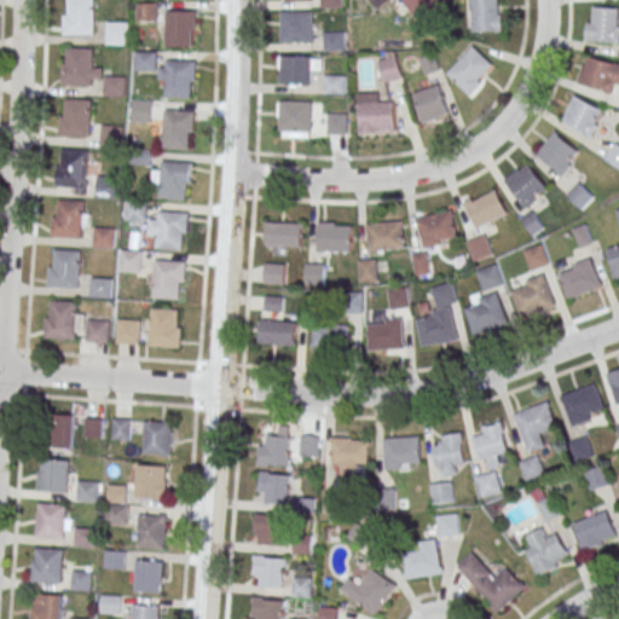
[(67,0),(92,0),(93,34),(63,35),(63,15),(67,15),(67,0)]
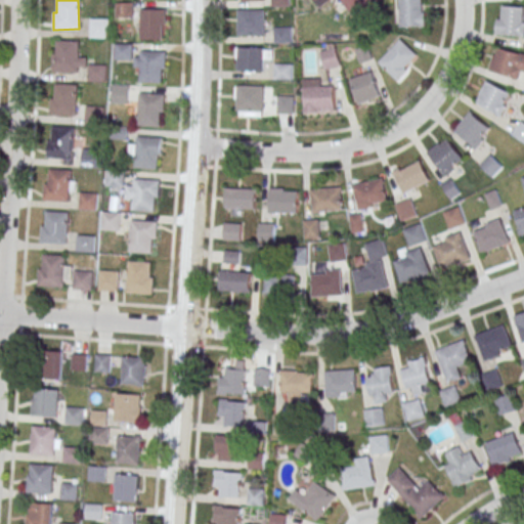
[(340,0),(356,17),(376,1),(375,0),(340,0)]
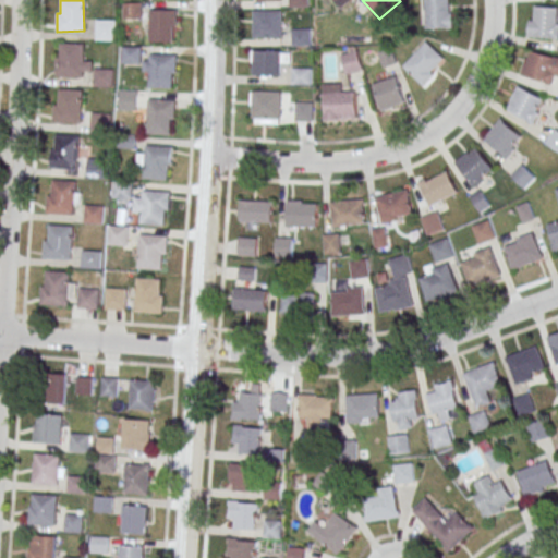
[(451,0),(425,0),(426,28),(452,28),(451,0)]
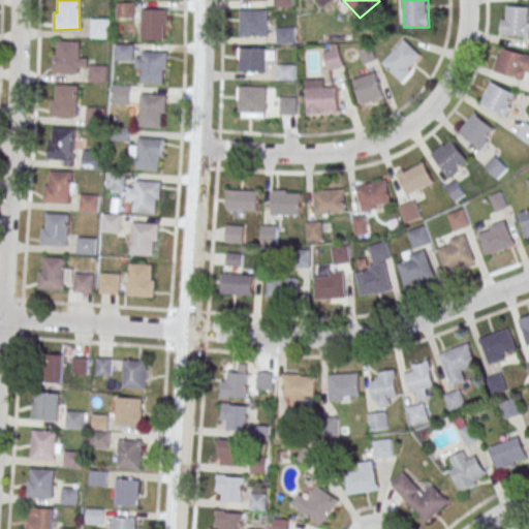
[(134,3),(116,3),(116,17),(134,17),(134,3)]
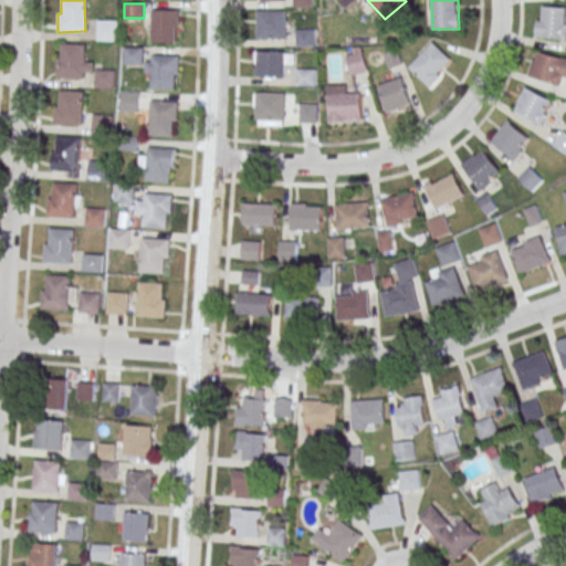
[(565,7),(537,8),(537,39),(565,38),(565,7)]
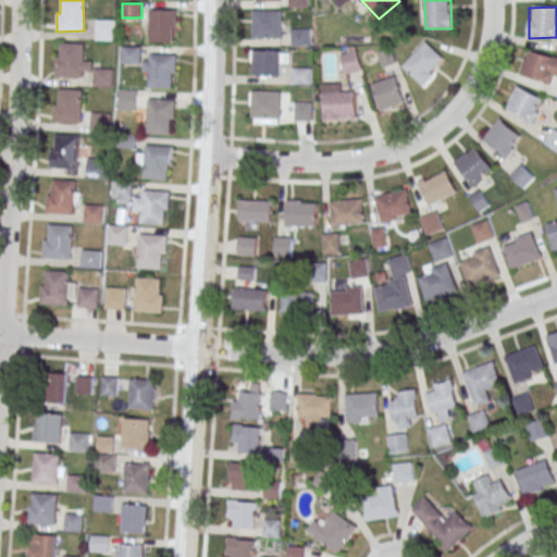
[(175,10),(149,10),(149,41),(175,41),(175,10)]
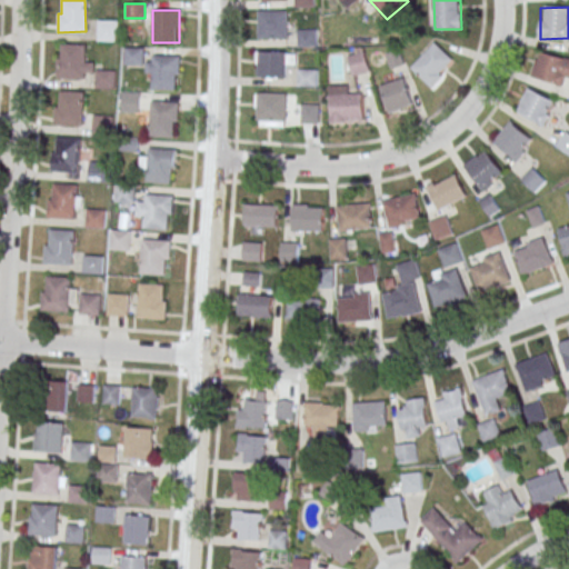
[(288,39),(288,11),(258,11),(258,39),(288,39)]
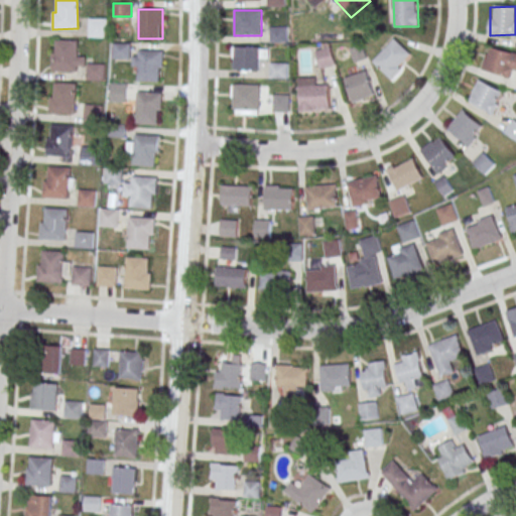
[(88,37),(107,37),(107,18),(88,18),(88,37)]
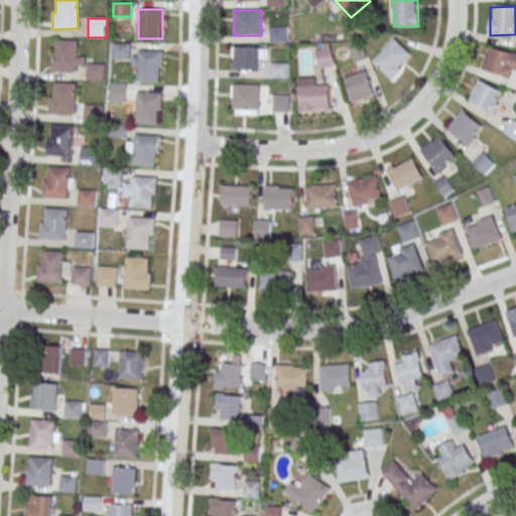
[(286,26),(270,26),(270,42),(286,42),(286,26)]
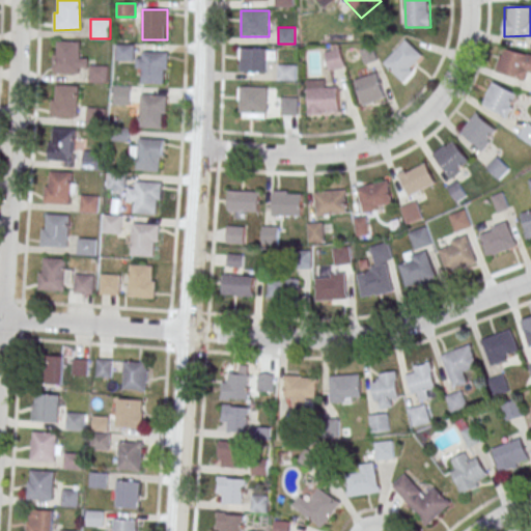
[(402,81),(426,58),(408,39),(384,62),(402,81)]
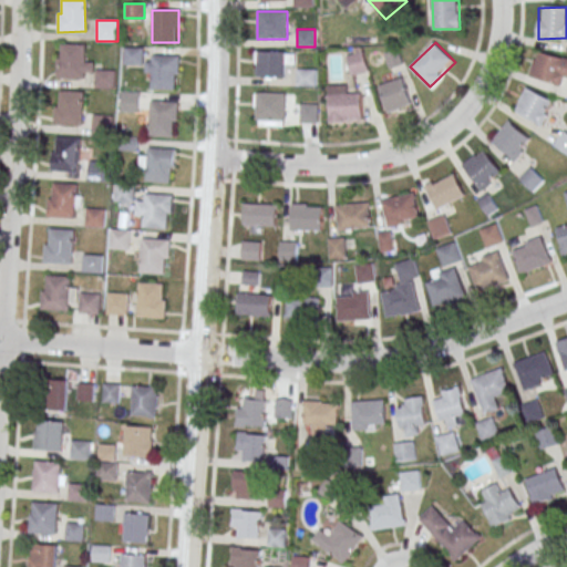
[(61,43),(84,45),(82,79),(55,76),(57,59),(60,59),(61,43)]
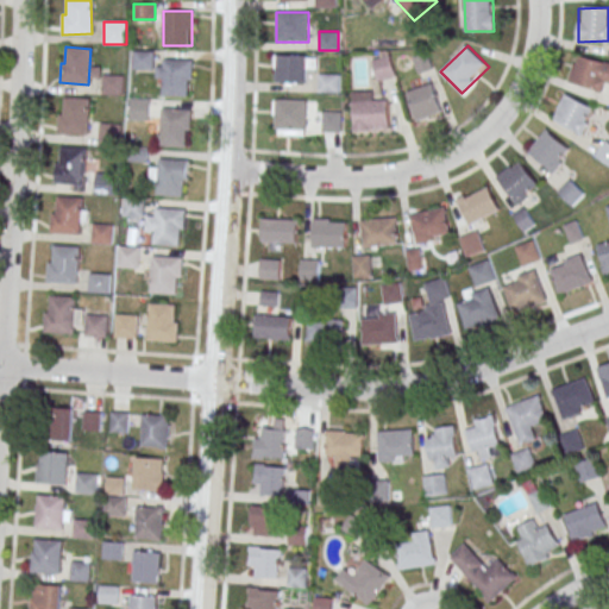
[(152,50),(133,50),(133,69),(152,69),(152,50)]
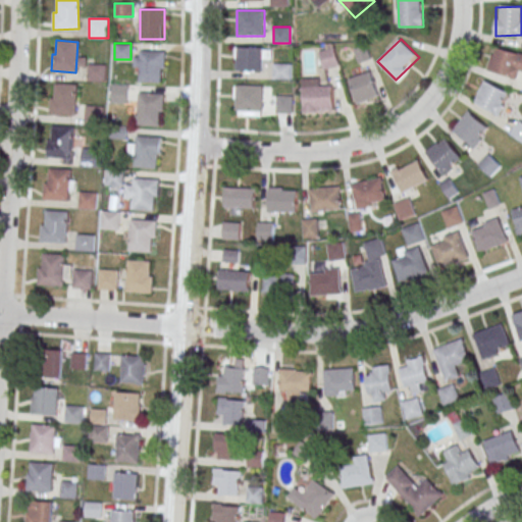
[(354,50),(360,64),(372,58),(366,45),(354,50)]
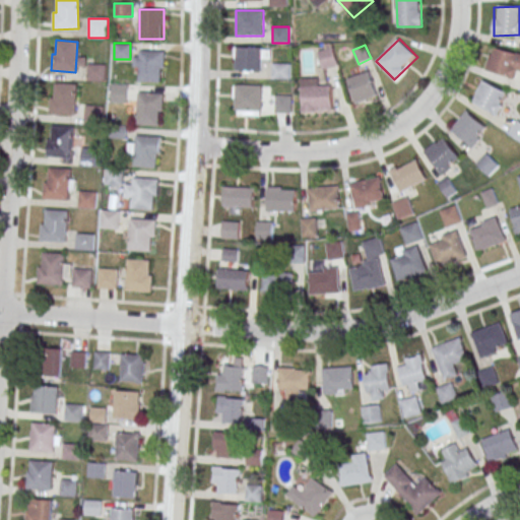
[(236,71),(261,71),(261,59),(270,59),(270,47),(236,47),(236,71)]
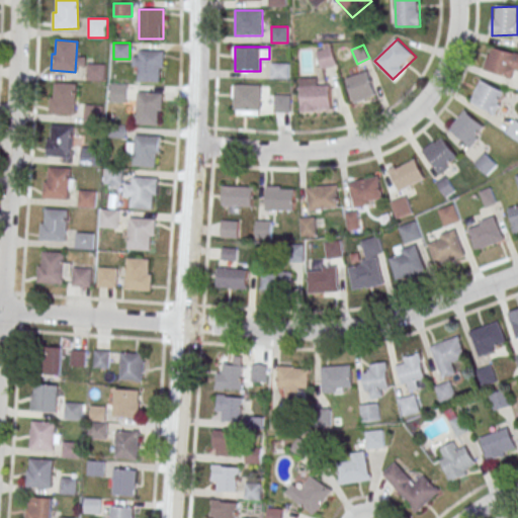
[(517,70),(517,54),(491,47),(485,71),(514,78),(517,70)]
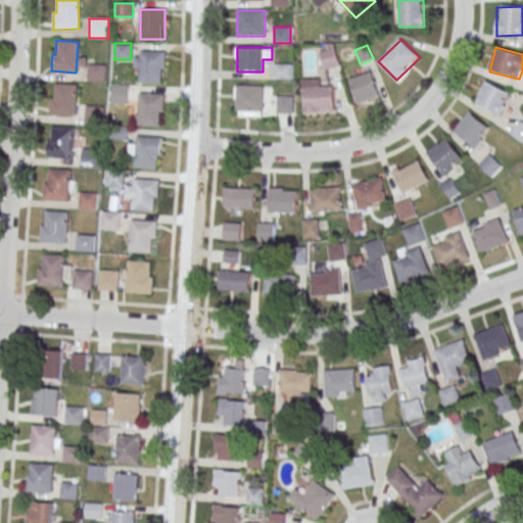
[(321,51),(325,69),(340,65),(335,48),(321,51)]
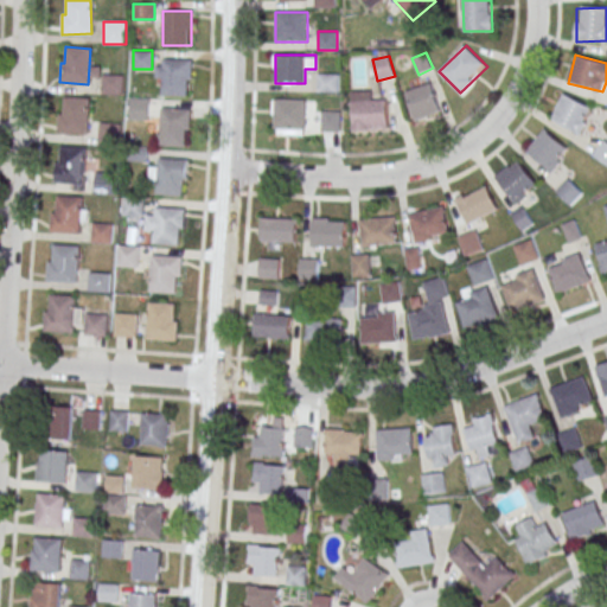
[(163,58),(192,59),(192,78),(189,78),(187,96),(163,96),(163,58)]
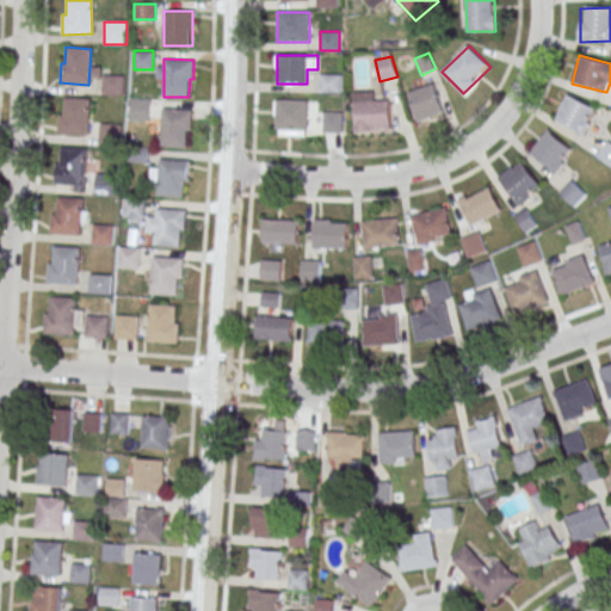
[(341,74),(320,74),(320,92),(341,92),(341,74)]
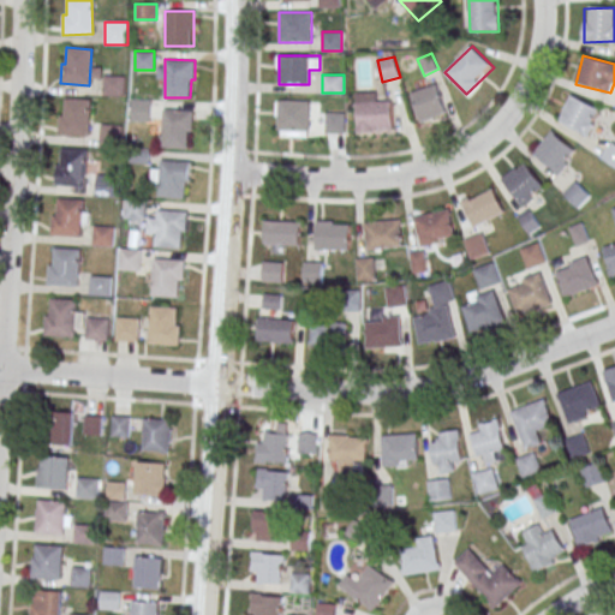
[(103,95),(124,95),(124,76),(103,76),(103,95)]
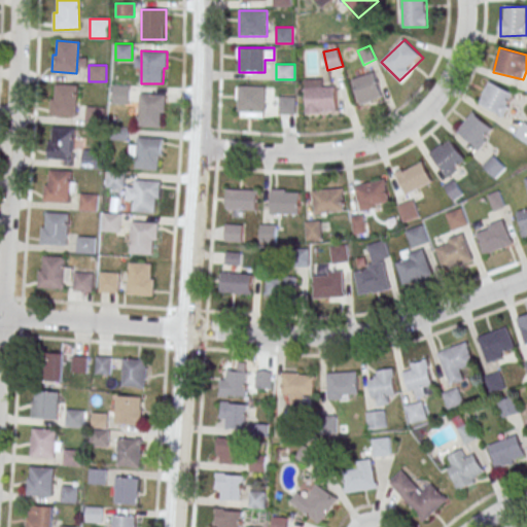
[(352,79),(360,105),(383,99),(375,72),(352,79)]
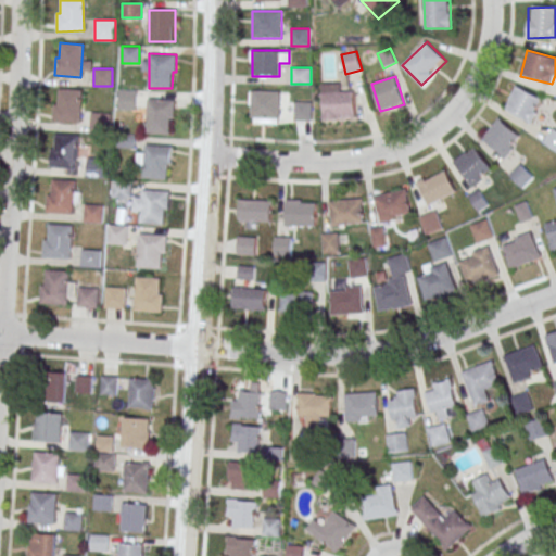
[(342,84),(324,84),(324,119),(356,119),(356,92),(342,92),(342,84)]
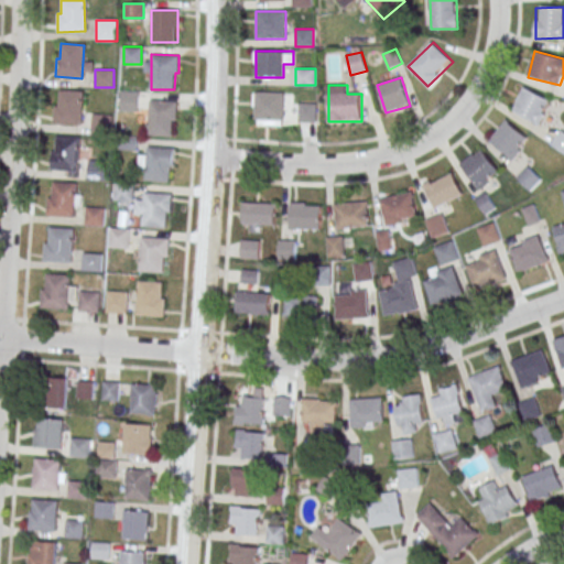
[(512,112),(541,123),(551,100),(523,88),(512,112)]
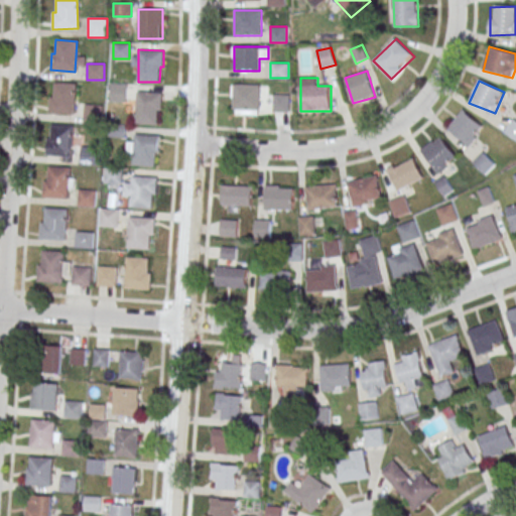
[(53,83),(76,84),(74,114),(48,113),(49,96),(53,97),(53,83)]
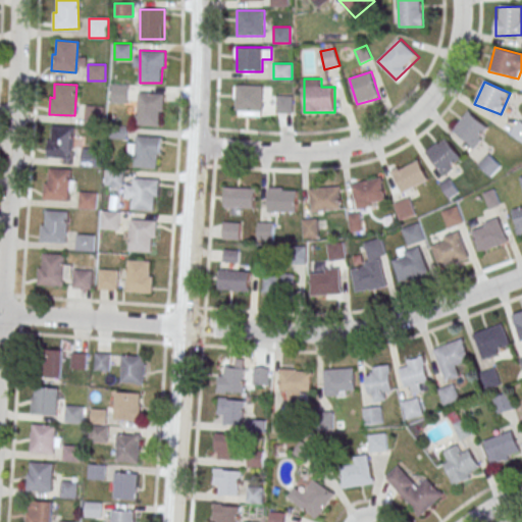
[(263,114),(263,85),(235,85),(235,114),(263,114)]
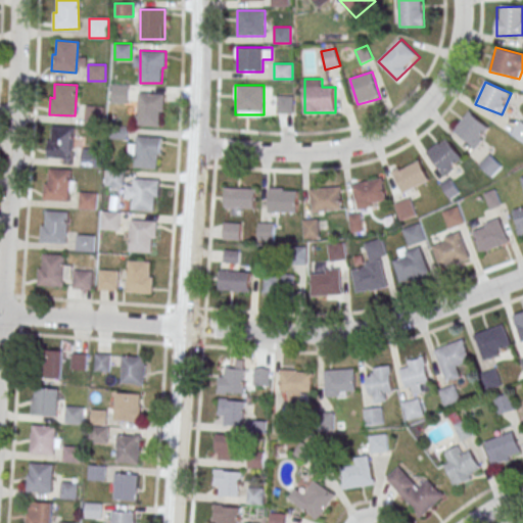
[(128,87),(114,86),(113,101),(127,101),(128,87)]
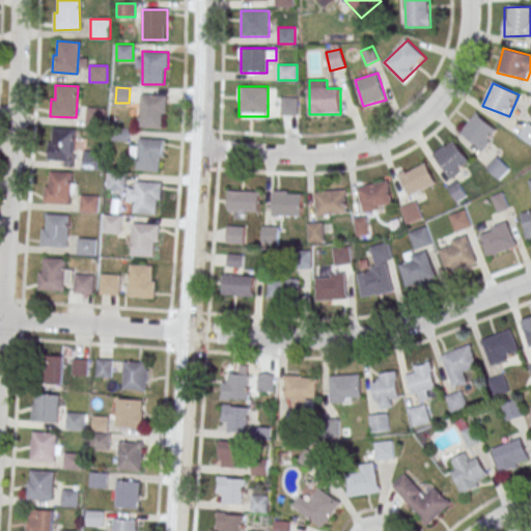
[(140,95),(166,95),(166,113),(163,112),(162,129),(140,128),(140,95)]
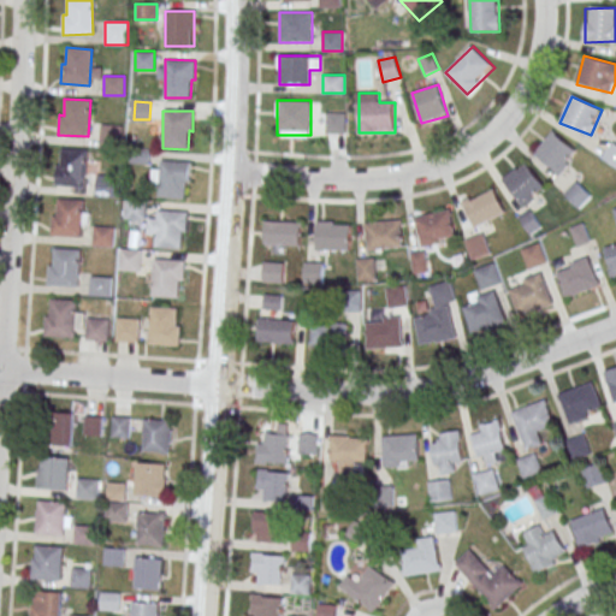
[(326,134),(345,134),(345,113),(326,113),(326,134)]
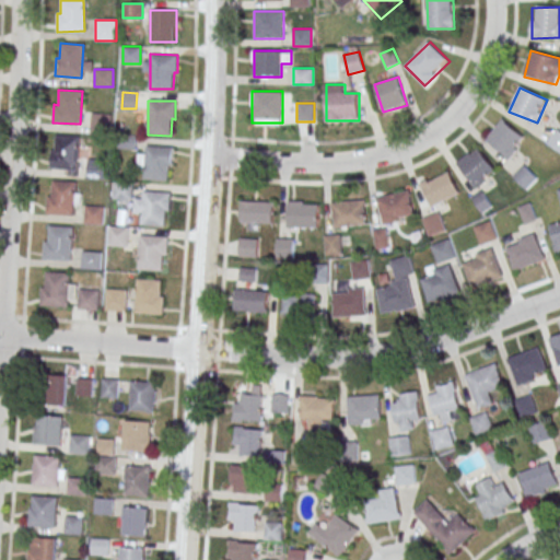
[(91,133),(109,133),(109,114),(91,114),(91,133)]
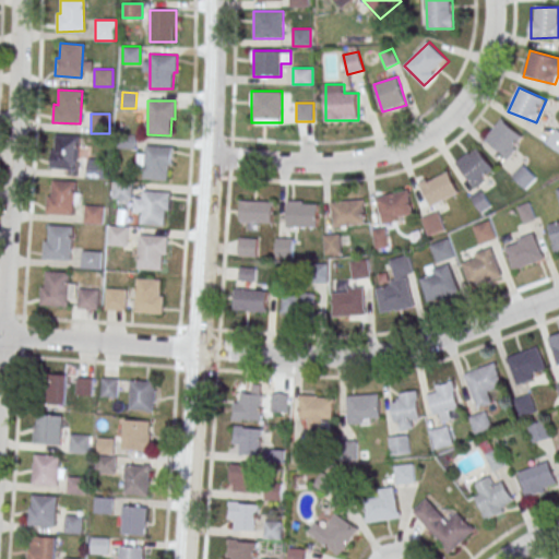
[(525,139),(502,119),(485,139),(508,158),(525,139)]
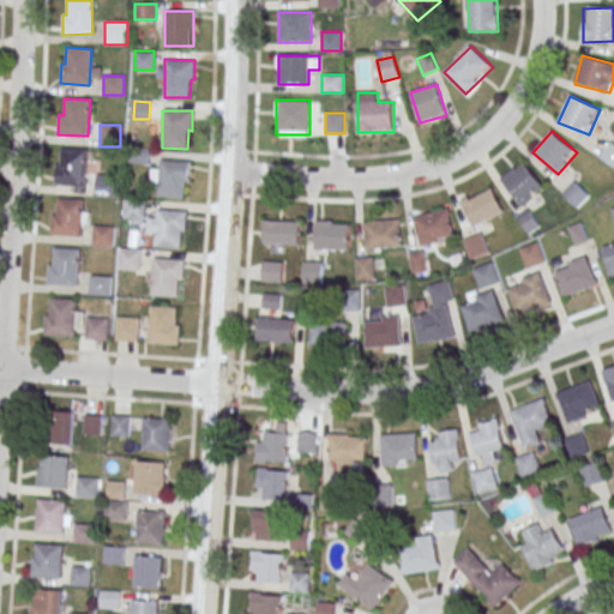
[(601,157),(613,166),(613,144),(611,142),(601,157)]
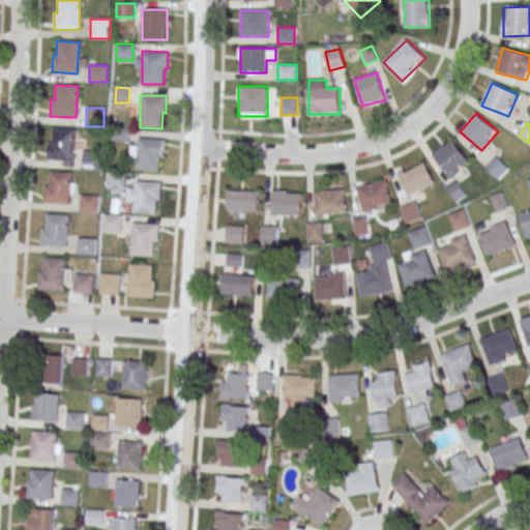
[(53,128),(75,129),(72,160),(48,159),(49,142),(52,143),(53,128)]
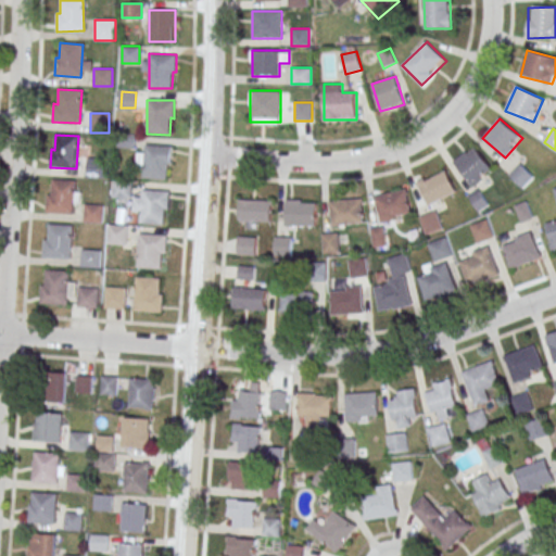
[(146,144),(173,146),(172,164),(168,164),(168,180),(144,179),(146,144)]
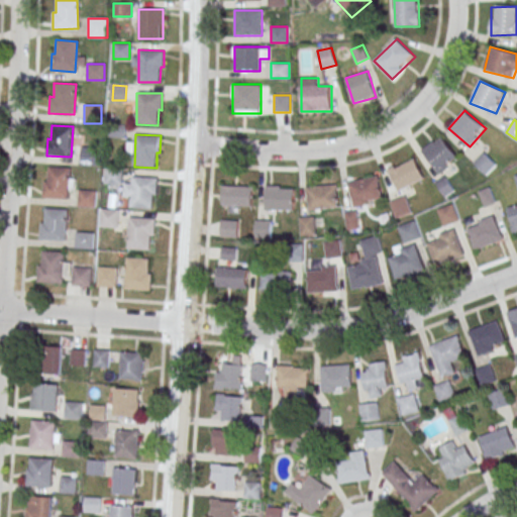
[(440,173),(458,159),(440,135),(422,150),(440,173)]
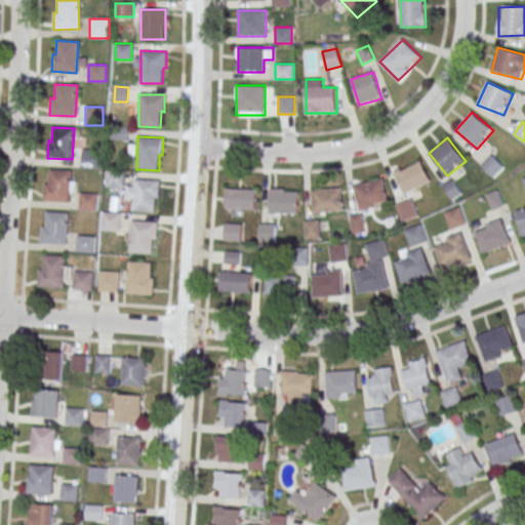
[(83,149),(101,150),(99,167),(82,165),(83,149)]
